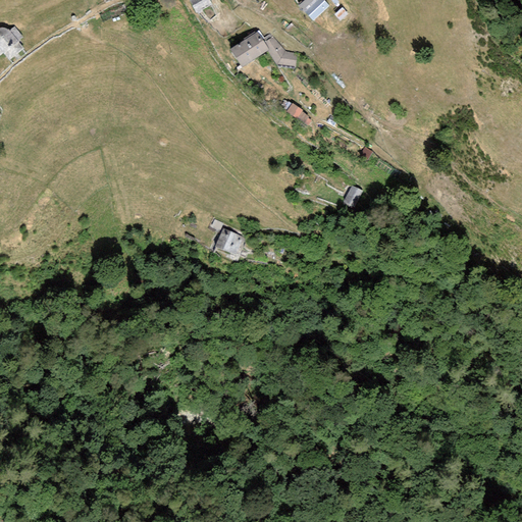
[(202,10),(212,5),(209,0),(189,0),(190,0),(189,1),(197,13),(198,13),(198,14),(203,11),(202,10)]
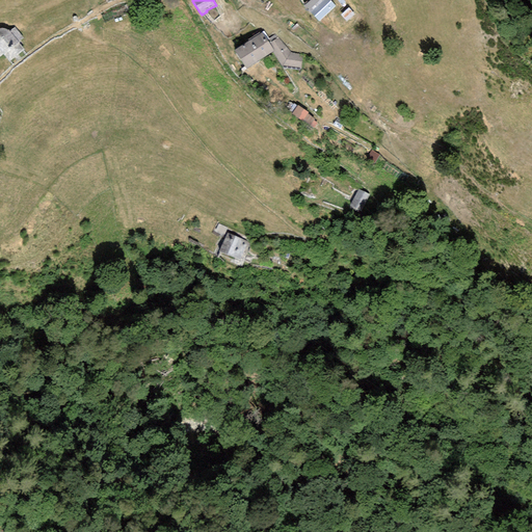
[(319,22),(336,6),(329,0),(311,0),(304,6),(319,22)]
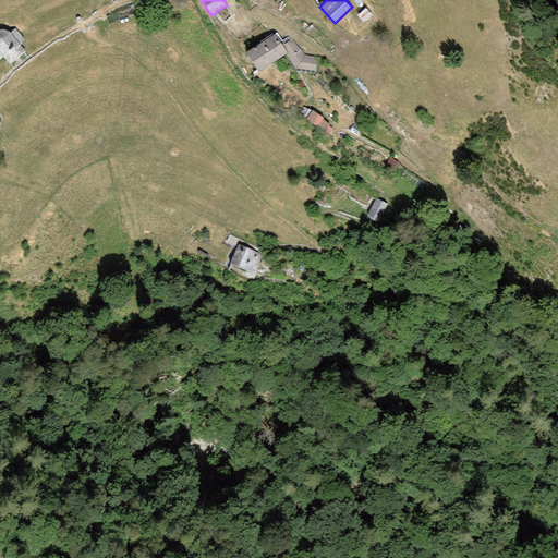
[(364,22),(372,15),(365,9),(358,15),(364,22)]
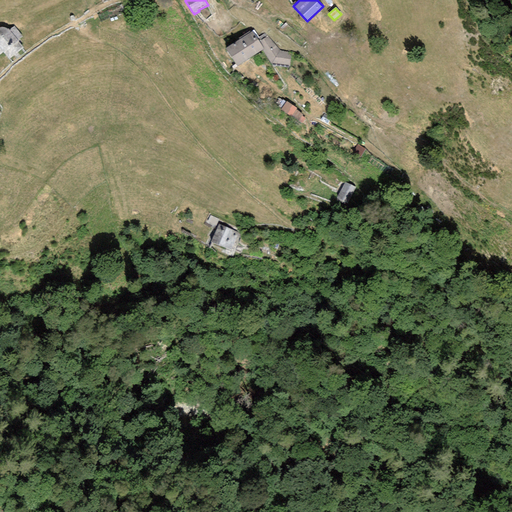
[(9,59),(23,48),(18,42),(19,40),(18,39),(21,36),(14,26),(10,30),(8,29),(5,28),(3,27),(0,27),(0,54),(3,52),(9,59)]
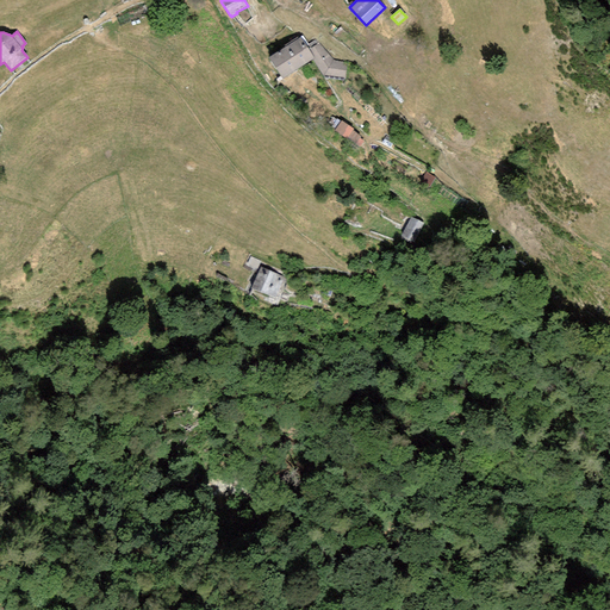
[(312,60),(315,58),(309,49),(300,37),(268,57),(282,79),(312,60)]
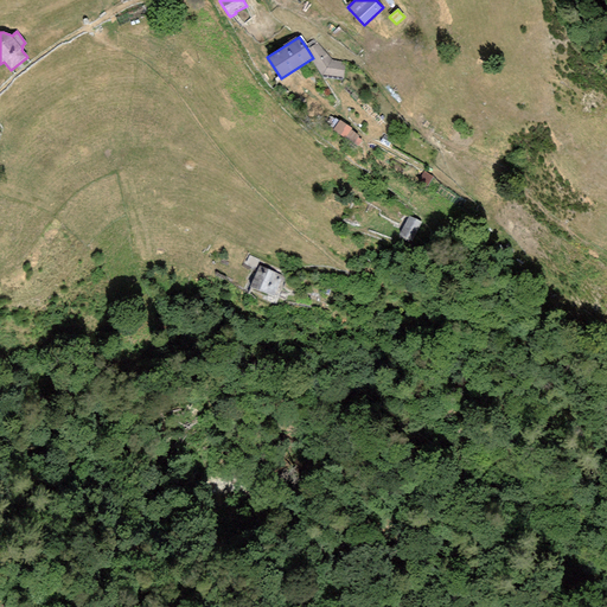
[(344,78),(345,62),(332,59),(317,43),(307,49),(313,58),(311,59),(323,76),(344,78)]
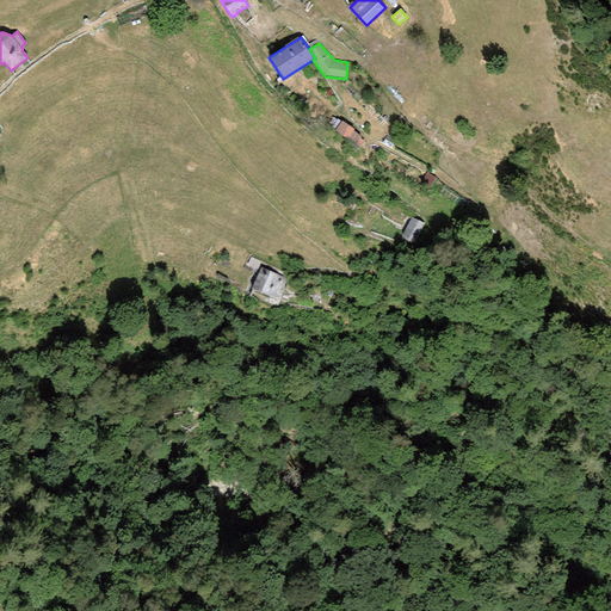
[(355,129),(341,121),(334,131),(347,140),(347,139),(353,130),(355,129)]
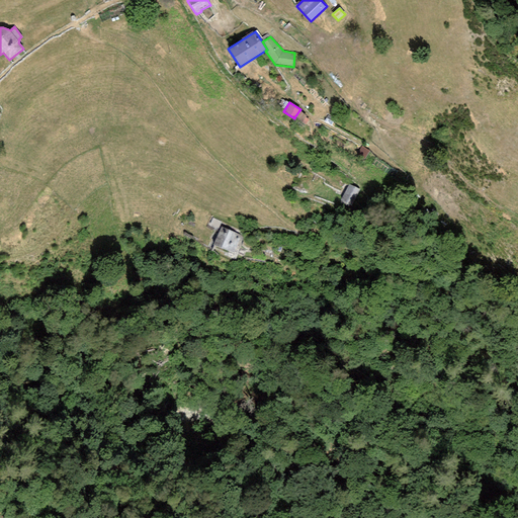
[(307,116),(299,110),(294,117),(306,124),(309,119),(306,117),(307,116)]
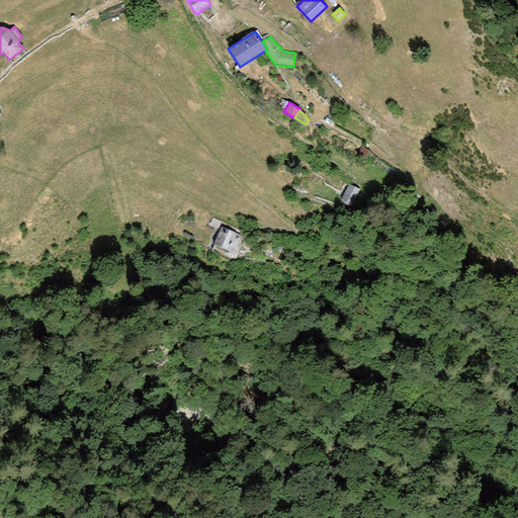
[(369,151),(362,146),(356,154),(364,159),(369,151)]
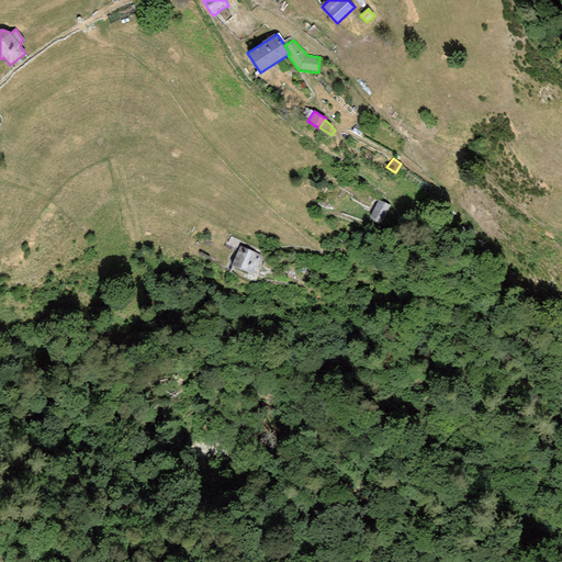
[(391,206),(379,201),(370,217),(382,223),(391,206)]
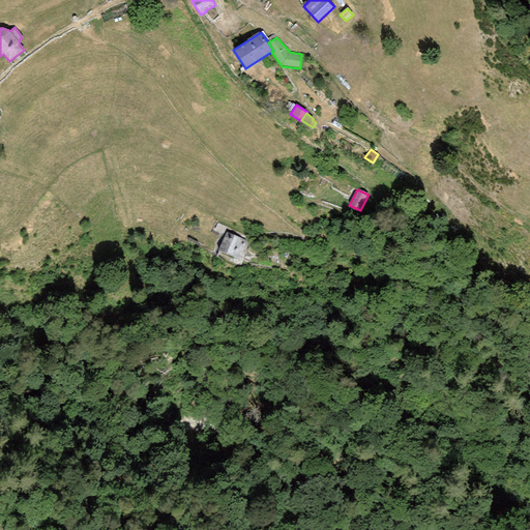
[(249,241),(227,232),(218,251),(241,260),(249,241)]
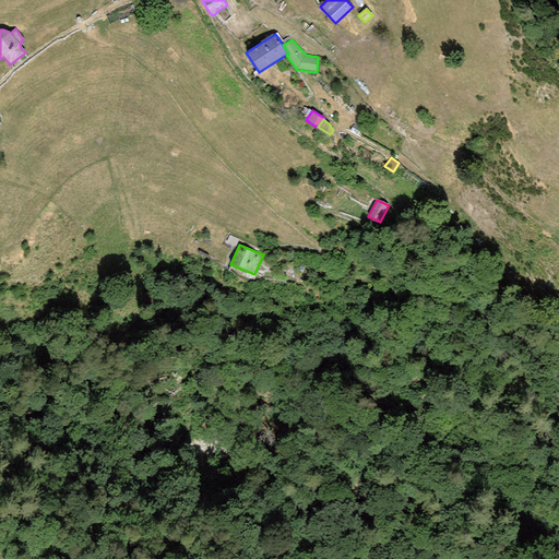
All buildings are outlined.
